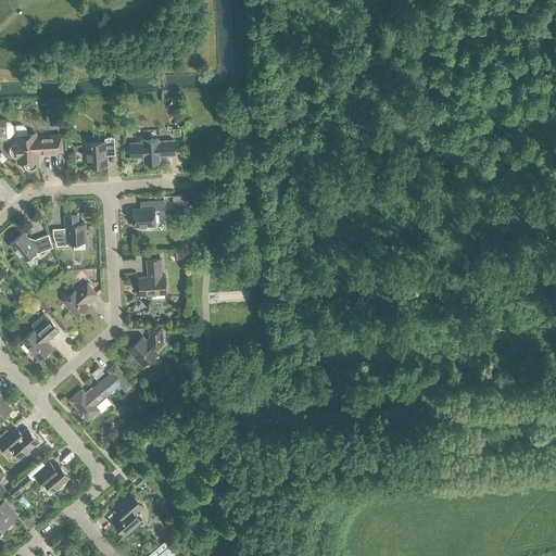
[(62,151),(61,135),(36,137),(36,134),(27,134),(27,131),(27,130),(26,130),(26,129),(25,128),(24,127),(23,126),(22,126),(21,125),(12,125),(11,124),(10,122),(8,122),(5,122),(5,119),(0,119),(0,139),(7,139),(7,138),(9,137),(11,136),(12,135),(13,133),(16,133),(16,142),(15,142),(13,143),(11,144),(10,147),(9,149),(9,151),(10,153),(12,155),(14,156),(16,156),(17,156),(19,162),(23,162),(23,163),(24,165),(25,167),(27,168),(29,169),(32,169),(34,168),(36,166),(37,164),(37,162),(37,161),(37,154),(35,154),(35,152),(37,150),(43,150),(43,152),(62,151)]
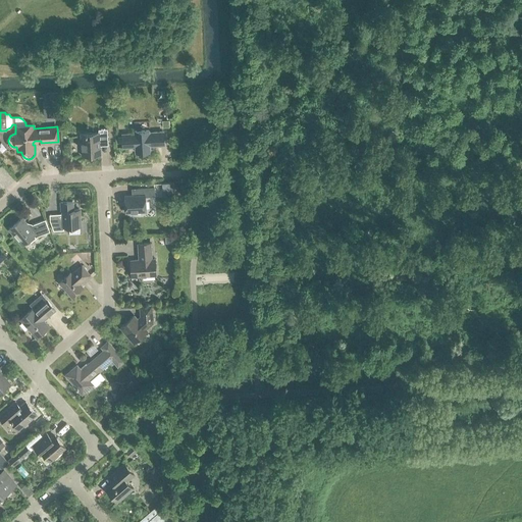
[(82,149),(82,156),(100,155),(100,144),(108,143),(107,128),(98,129),(98,133),(81,134),(82,143),(81,143),(81,149),(82,149)]
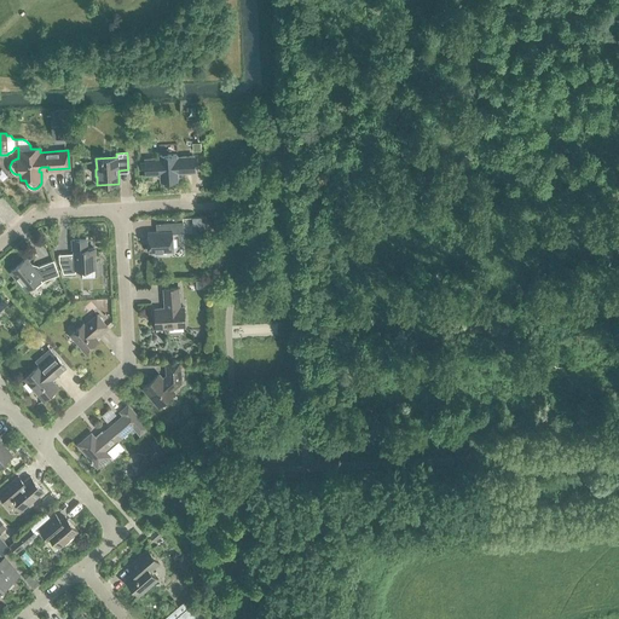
[(160,174),(161,181),(178,180),(178,173),(192,172),(191,156),(177,157),(177,155),(158,156),(160,158),(151,158),(151,174),(160,174)]
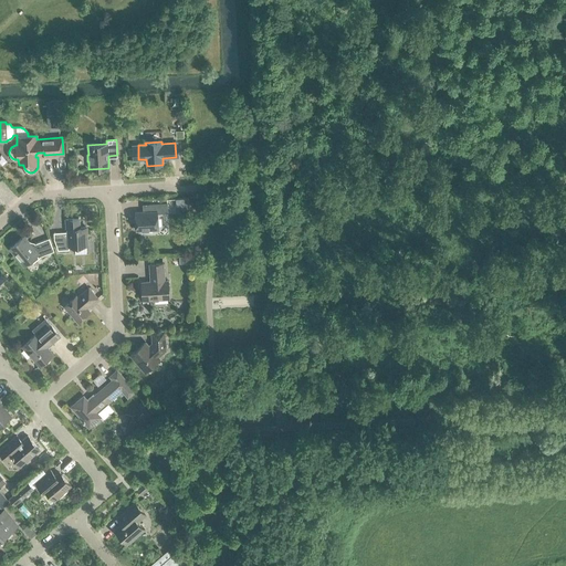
[(148,203),(149,212),(135,212),(136,230),(158,229),(157,213),(168,213),(167,202),(148,203)]
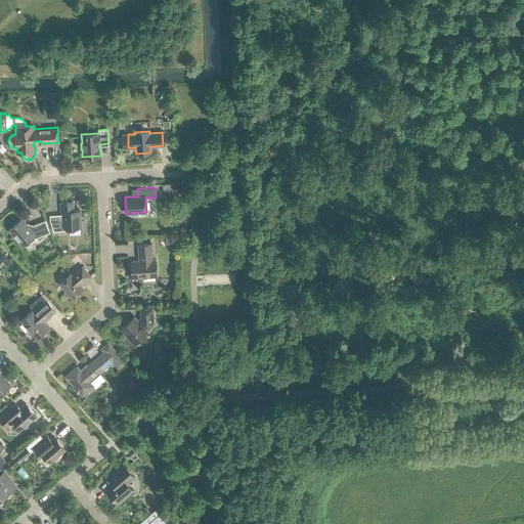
[(63,228),(81,227),(80,210),(73,211),(73,202),(60,203),(61,212),(62,212),(62,215),(49,215),(50,222),(53,231),(63,231),(63,228)]
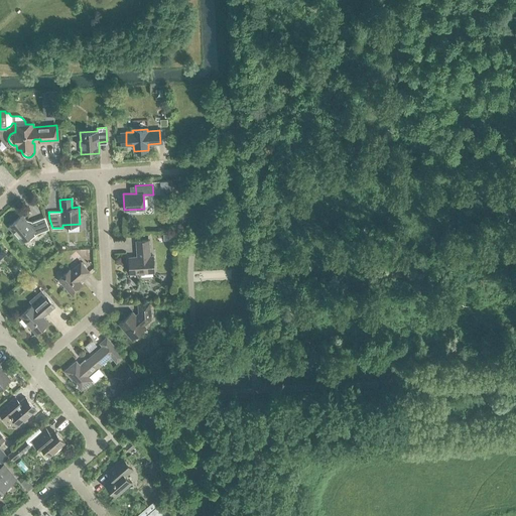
[(36,234),(43,231),(38,219),(29,223),(27,223),(21,216),(9,227),(22,242),(27,237),(28,239),(30,239),(36,234)]
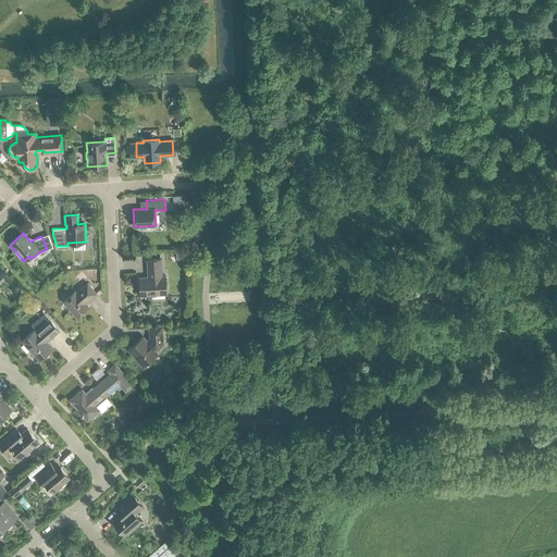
[(140,295),(166,294),(165,276),(161,276),(160,259),(147,260),(148,277),(139,279),(140,295)]
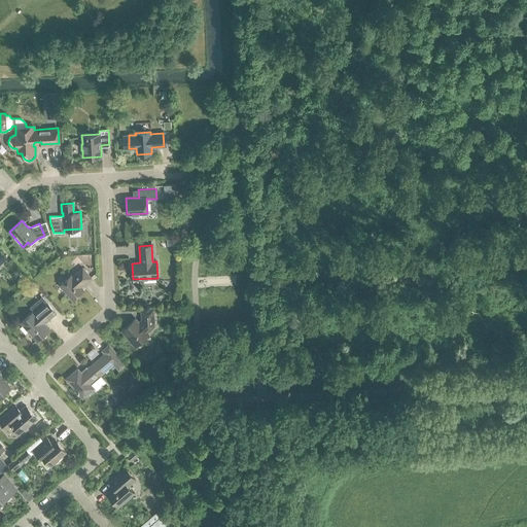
[(60,285),(72,300),(83,290),(80,286),(91,278),(82,268),(72,277),(71,276),(60,285)]
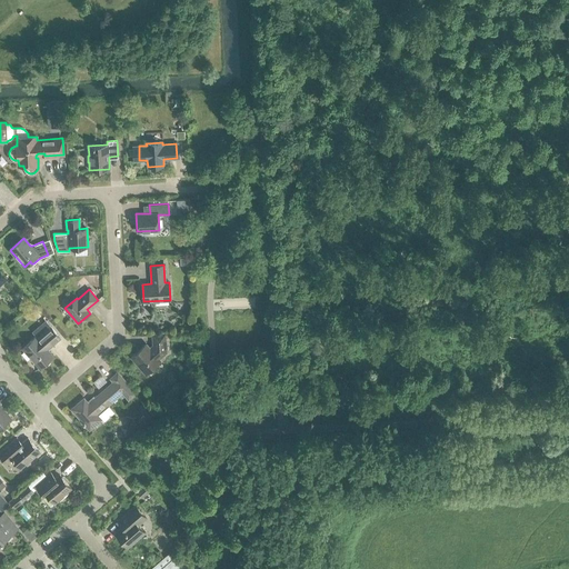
[(27,360),(30,357),(40,368),(53,357),(47,349),(60,338),(51,327),(38,338),(36,336),(22,348),(25,350),(21,353),(27,360)]
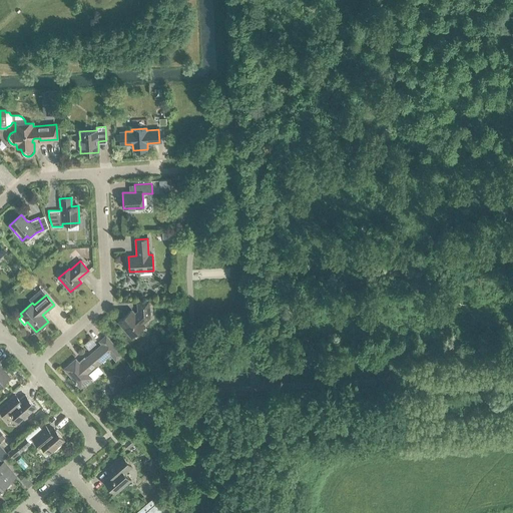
[(143,324),(150,318),(149,301),(137,301),(137,309),(139,311),(135,315),(131,311),(118,322),(131,337),(144,326),(143,324)]
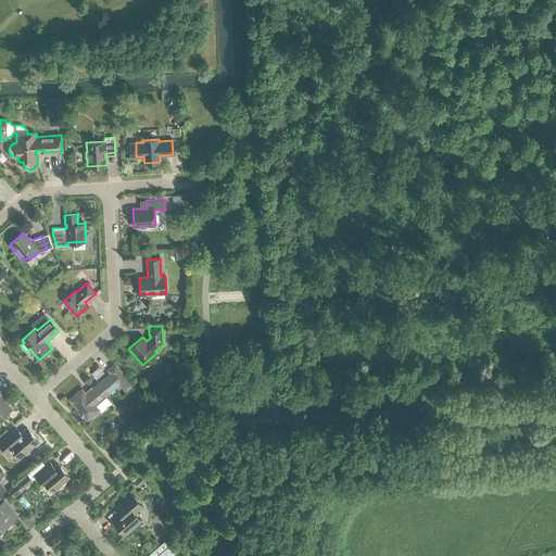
[(133,384),(115,364),(108,370),(111,374),(86,394),(81,389),(70,400),(87,420),(99,409),(95,405),(119,383),(125,390),(133,384)]
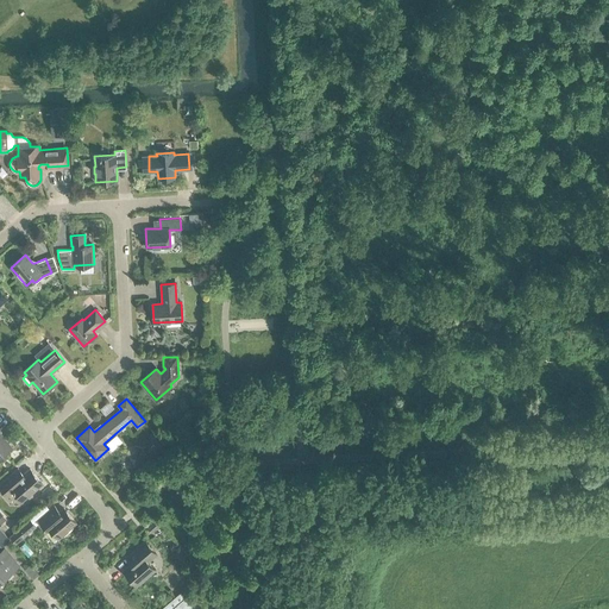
[(0,456),(8,450),(11,447),(0,434),(0,456)]
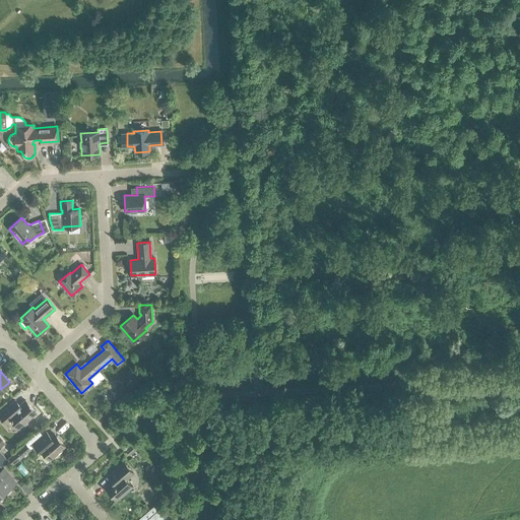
[(129,382),(133,387),(141,379),(134,371),(130,375),(133,379),(129,382)]
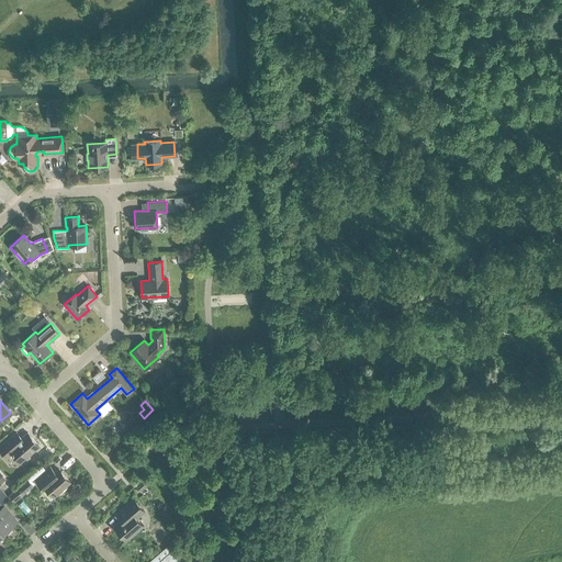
[(20,462),(40,447),(27,433),(19,440),(13,435),(0,446),(0,450),(7,458),(12,453),(20,462)]
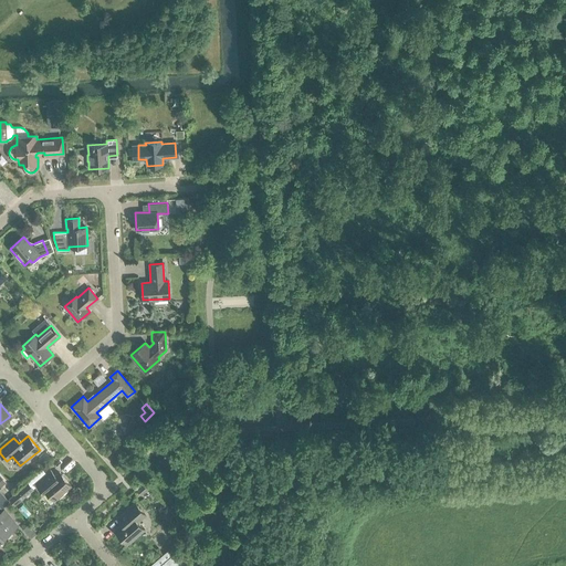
[(161,468),(161,469),(165,473),(176,464),(171,459),(171,460),(161,468)]
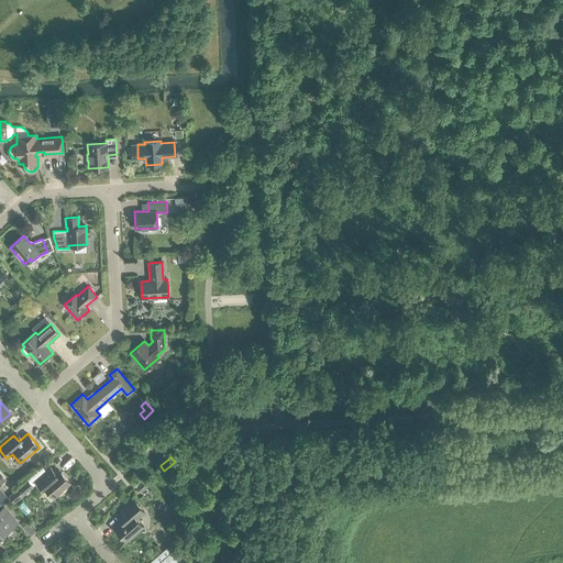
[(66,487),(70,483),(59,470),(55,473),(51,467),(35,481),(41,486),(43,485),(54,497),(58,494),(59,496),(68,488),(66,487)]
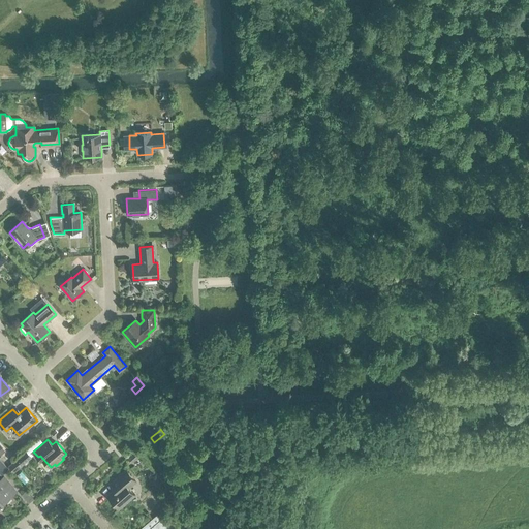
[(134,452),(127,458),(132,463),(139,457),(134,452)]
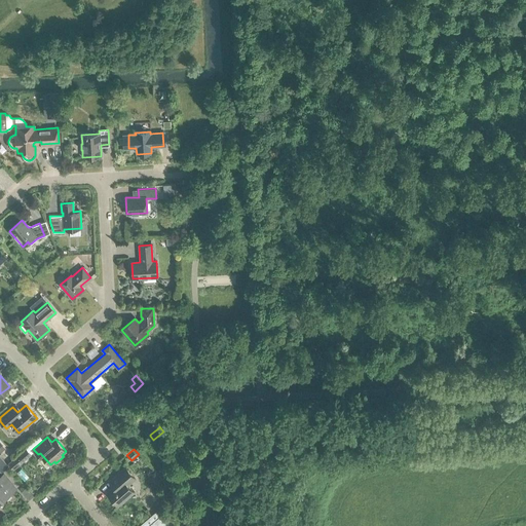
[(133,492),(127,485),(135,478),(125,467),(112,479),(117,484),(107,493),(117,505),(133,492)]
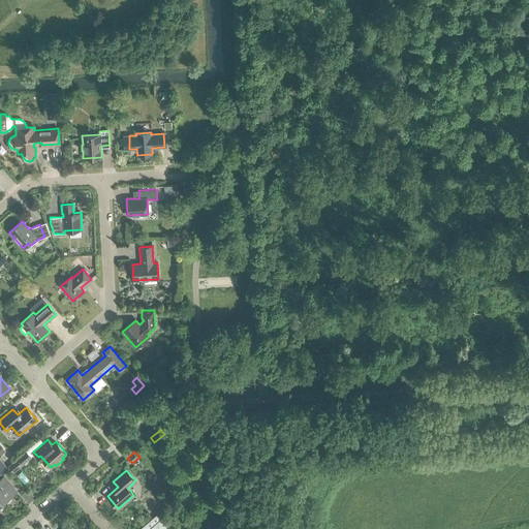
[(0,502),(13,491),(3,478),(0,480),(0,502)]
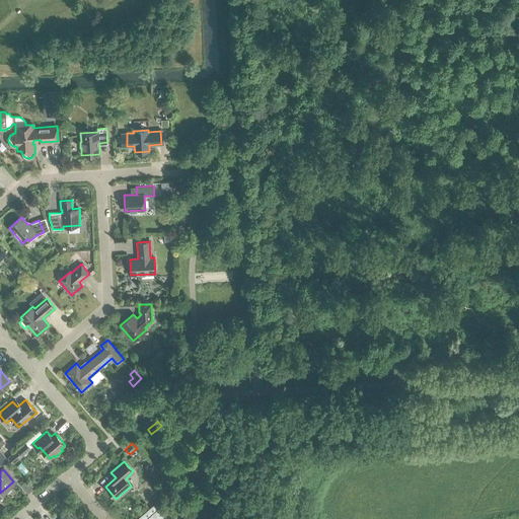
[(155,518),(162,514),(158,509),(146,518),(155,518)]
